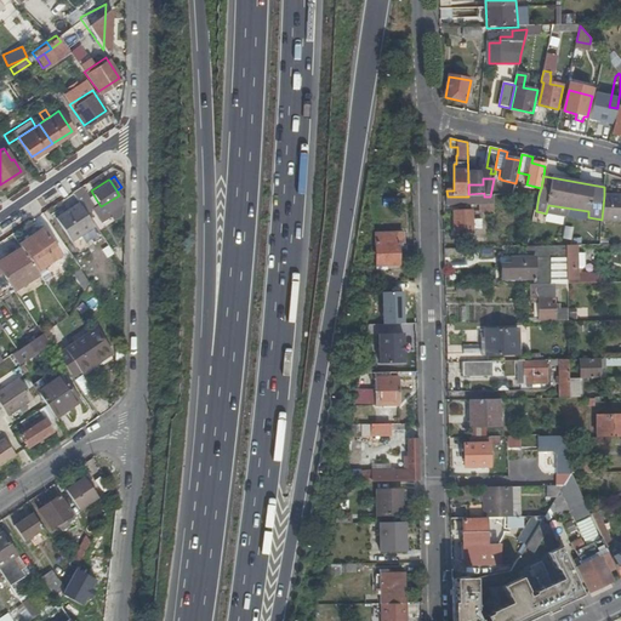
[(79,184),(70,191),(77,201),(78,203),(80,206),(90,200),(79,184)]
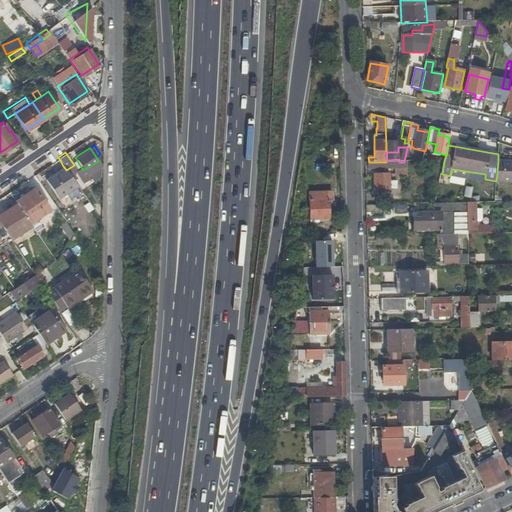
[(98,161),(83,170),(86,174),(93,170),(101,165),(98,161)]
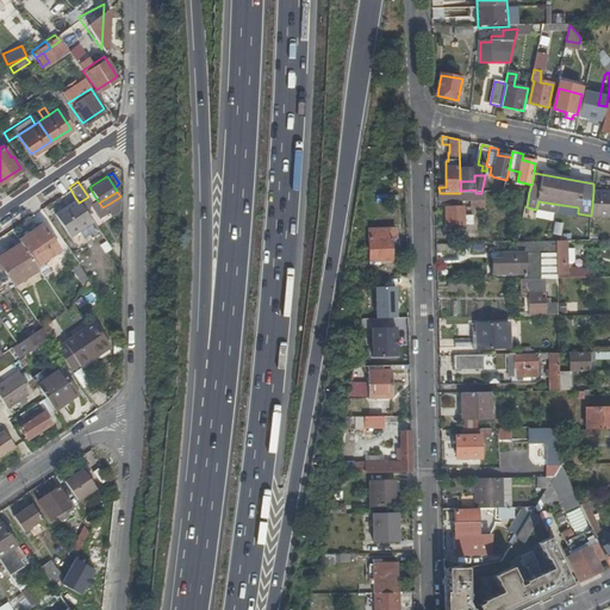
[(591,216),(591,217),(609,217),(609,192),(593,192),(591,216)]
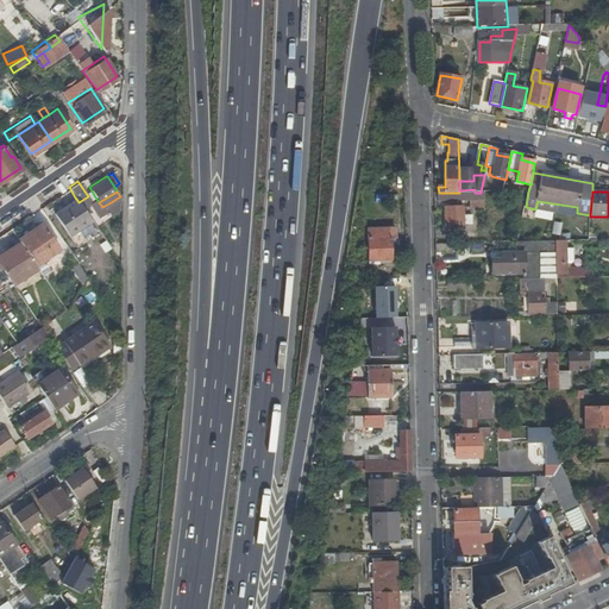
[(459,193),(439,193),(439,201),(470,201),(471,208),(485,208),(485,193),(481,193),(475,193),(459,193)]
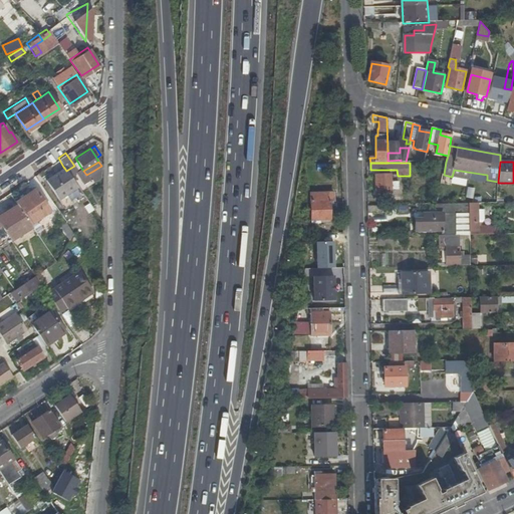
[(64,168),(46,179),(59,199),(77,187),(66,171),(64,168)]
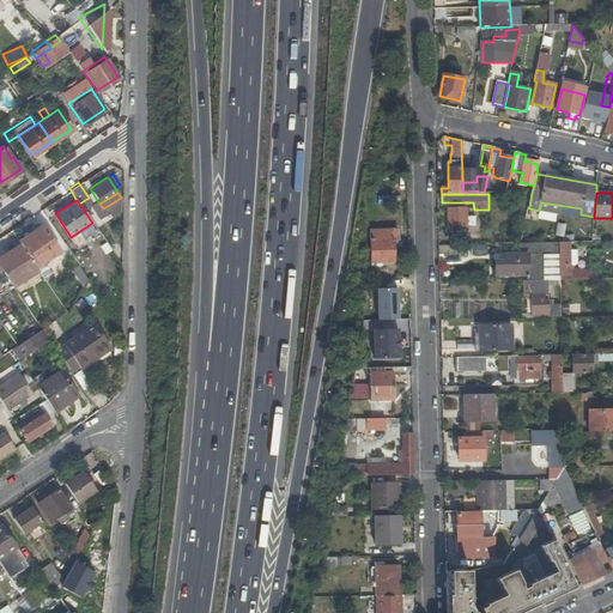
[(457,208),(455,208),(448,210),(449,231),(468,231),(467,208),(462,208),(462,205),(457,205),(457,206),(457,208)]
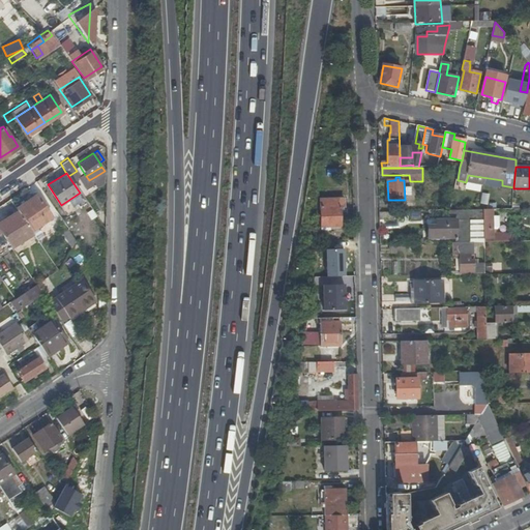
[(17,210),(30,231),(51,216),(34,194),(15,208),(17,210)]
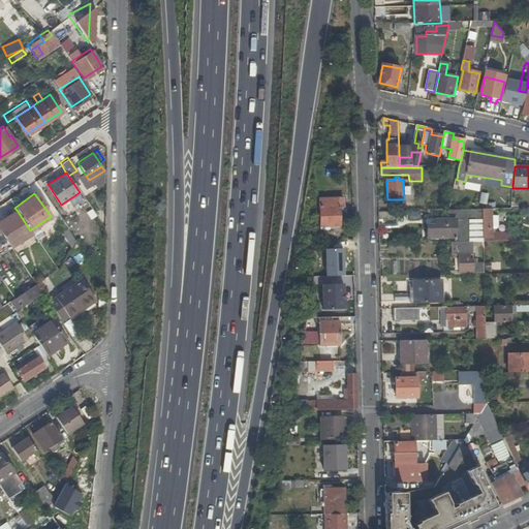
[(342,208),(342,199),(320,200),(320,208),(320,227),(341,226),(340,208),(342,208)]
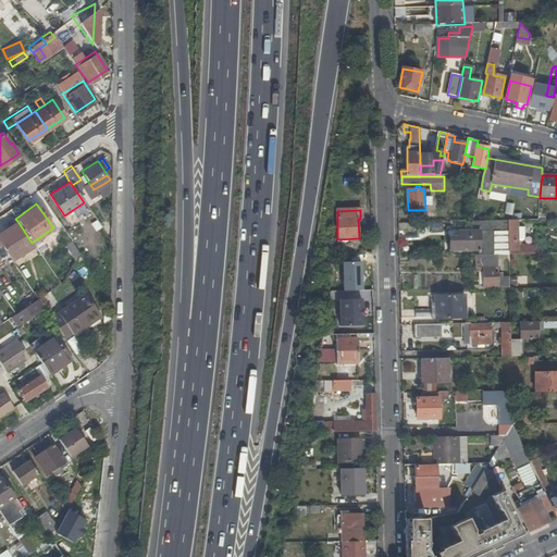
[(32,243),(17,221),(0,233),(0,243),(10,258),(32,243)]
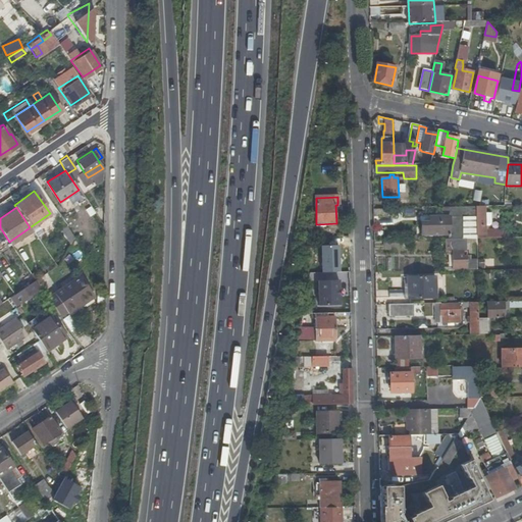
[(469,239),(477,239),(477,236),(477,233),(476,207),(445,207),(441,207),(441,209),(446,214),(446,217),(429,217),(429,223),(422,223),(422,236),(450,235),(450,240),(469,239)]
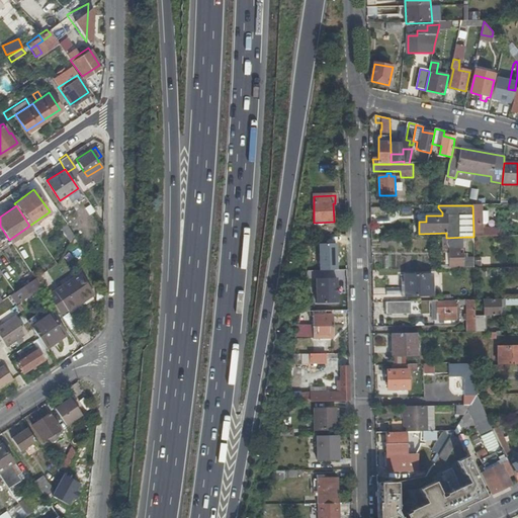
[(472,205),(473,232),(483,232),(482,205),(472,205)]
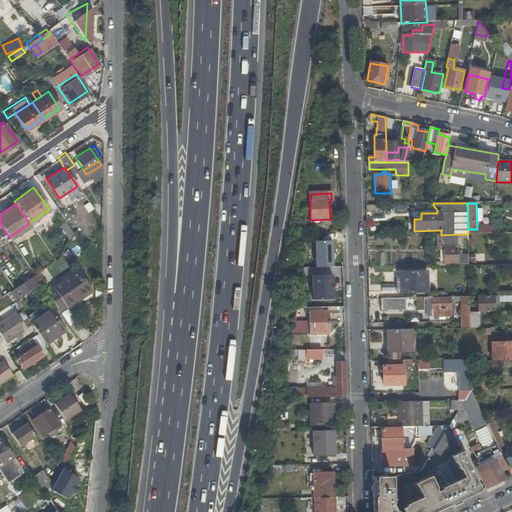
[(65,221),(60,224),(68,236),(72,230),(65,221)]
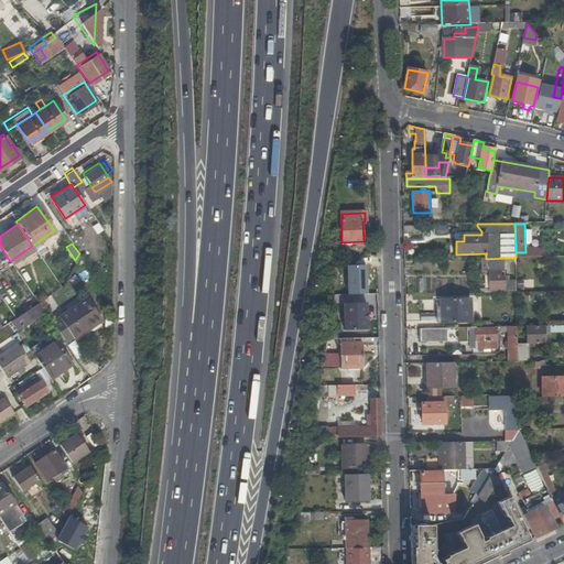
[(507,263),(507,258),(486,259),(483,259),(484,272),(489,271),(489,292),(513,291),(513,283),(505,284),(505,278),(500,278),(500,271),(505,271),(503,264),(507,263)]
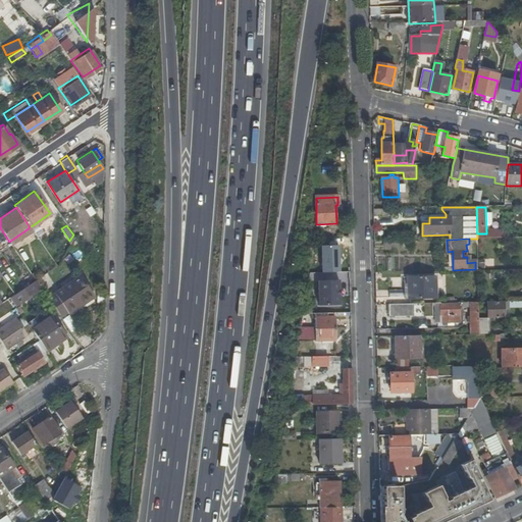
[(403,241),(385,241),(385,250),(403,250),(403,241)]
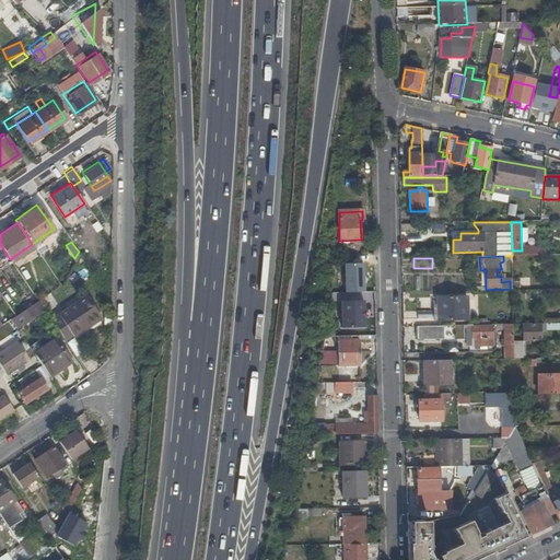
[(361,279),(361,267),(349,268),(350,280),(361,279)]
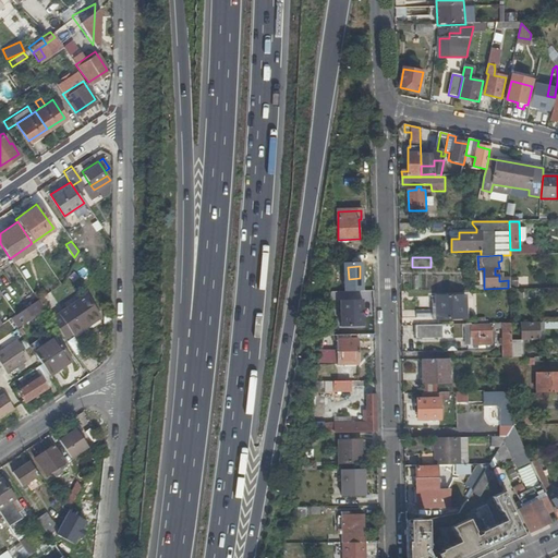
[(374,299),(374,291),(361,292),(344,292),(334,292),(331,300),(374,299)]
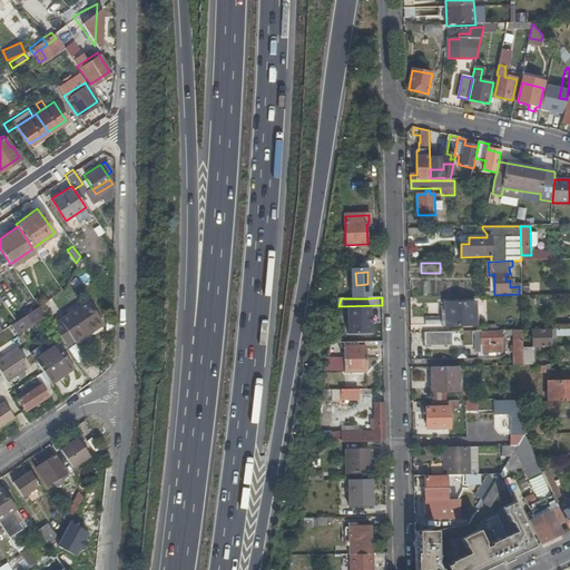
[(85,298),(74,306),(88,328),(100,321),(85,298)]
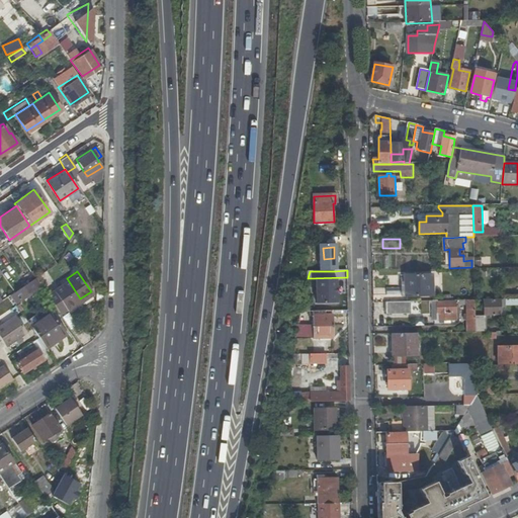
[(46,281),(39,272),(34,276),(39,284),(46,281)]
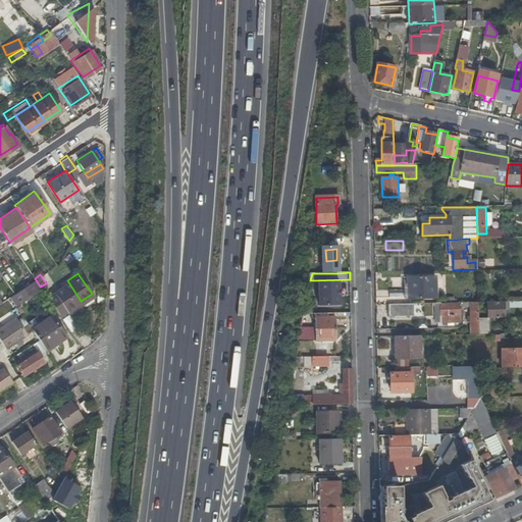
[(436,299),(436,276),(408,277),(408,300),(436,299)]
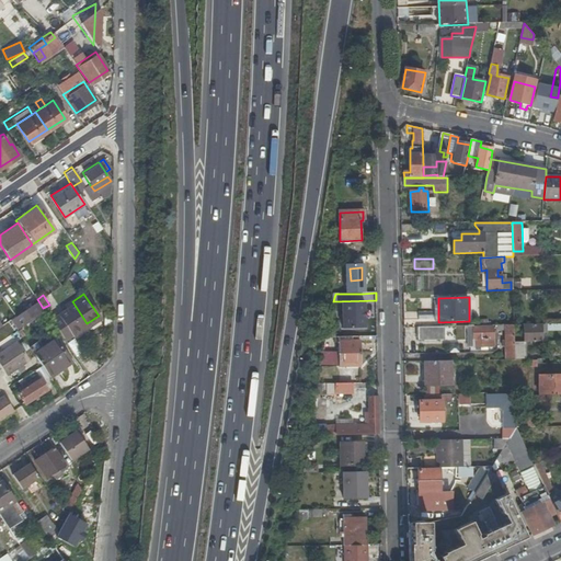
[(12,317),(18,324),(41,310),(34,301),(12,317)]
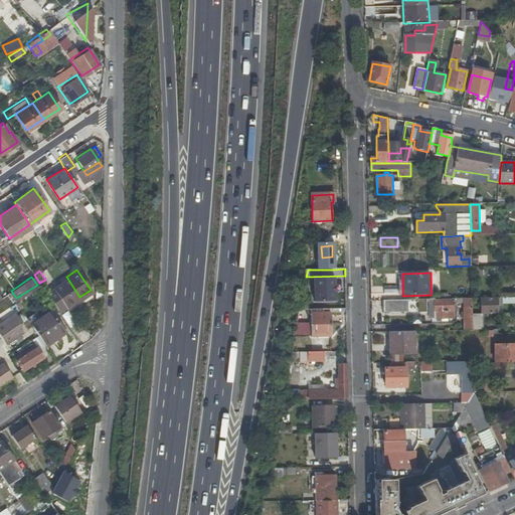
[(79,297),(66,277),(45,292),(59,311),(66,306),(67,308),(75,303),(73,301),(79,297)]
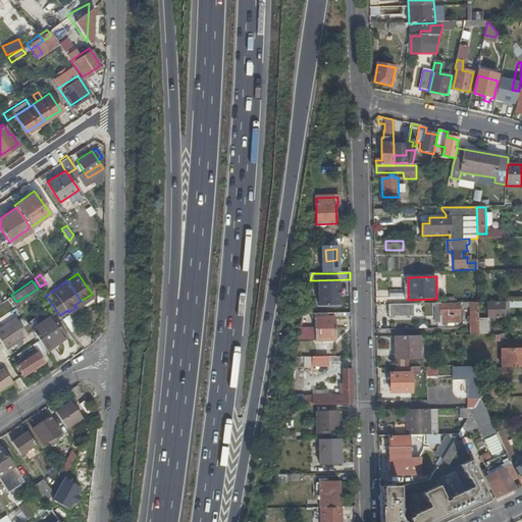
[(487,318),(496,318),(505,317),(504,302),(487,303),(487,318)]
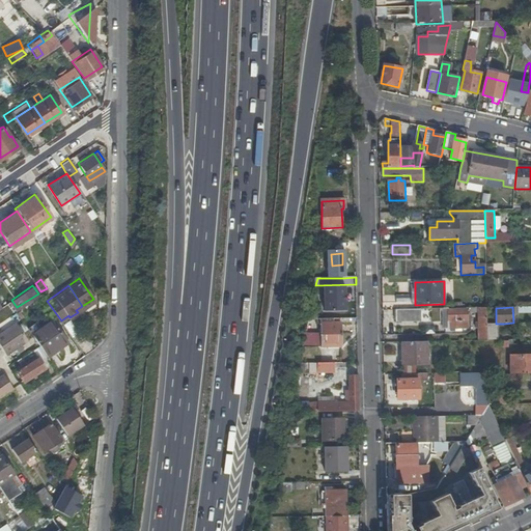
[(477,308),(478,340),(487,340),(487,324),(486,308),(477,308)]
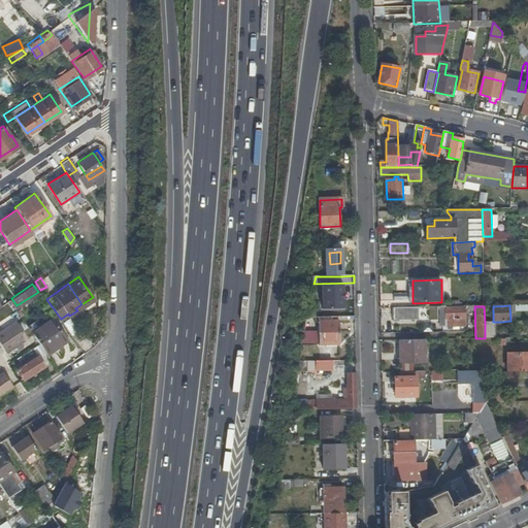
[(418,307),(394,308),(394,320),(418,320),(418,307)]
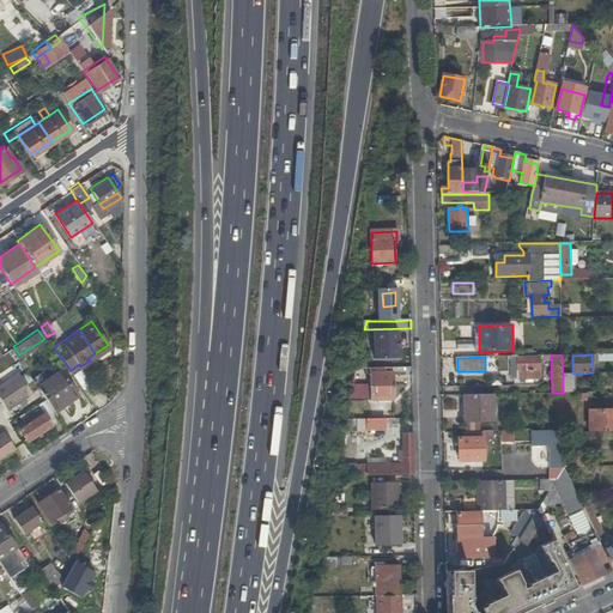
[(519,380),(515,380),(515,383),(526,383),(526,380),(540,380),(540,358),(517,359),(519,380)]
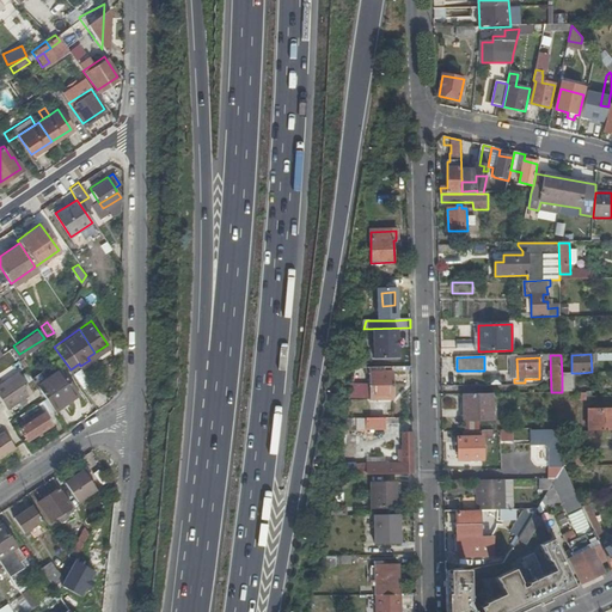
[(60,367),(36,384),(44,396),(54,409),(63,403),(62,402),(77,392),(60,367)]
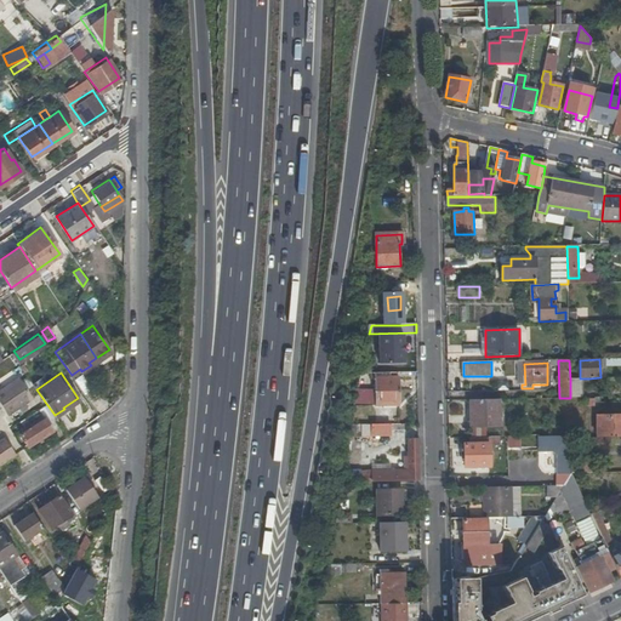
[(0,388),(0,400),(9,414),(34,397),(20,376),(0,388)]
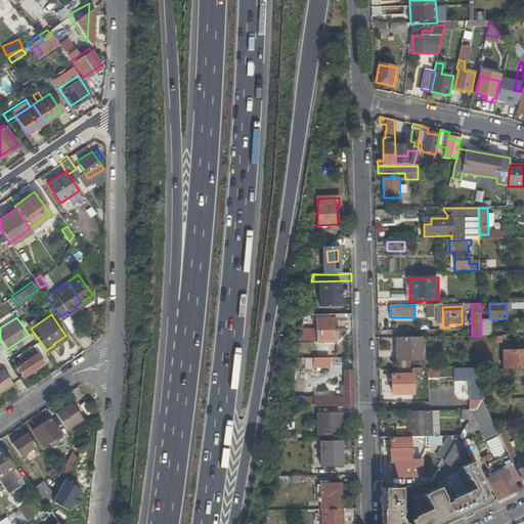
[(337,342),(337,319),(316,319),(316,342),(337,342)]
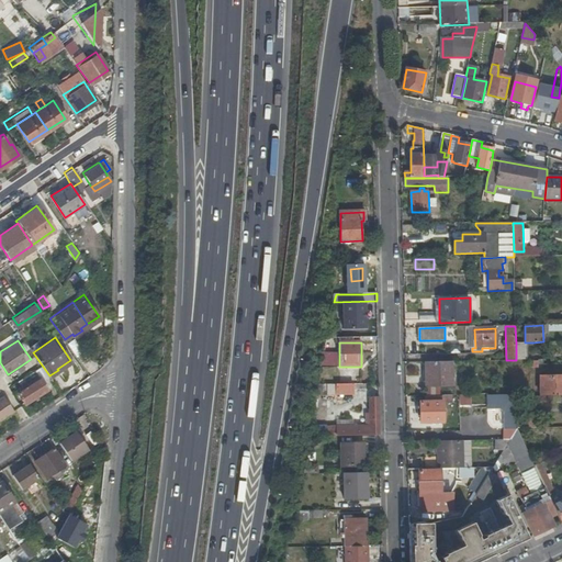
[(525,343),(518,343),(517,358),(525,357),(525,358),(532,358),(534,343),(525,343)]
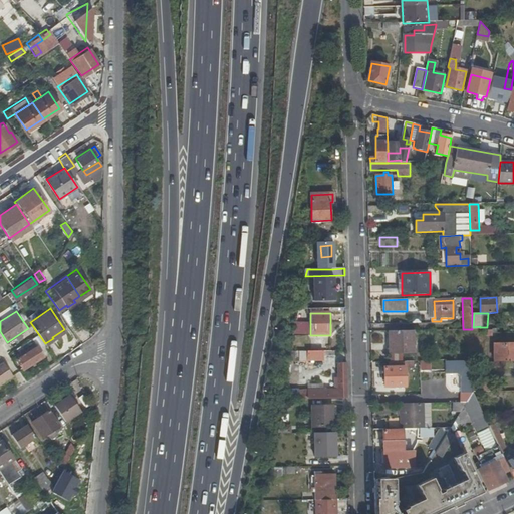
[(398,331),(390,331),(390,353),(414,353),(414,330),(398,331)]
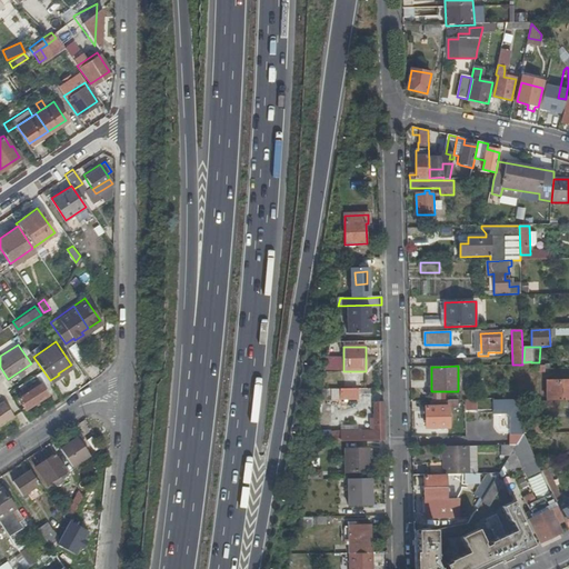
[(41,368),(33,373),(38,379),(40,381),(43,387),(51,381),(50,380),(41,368)]
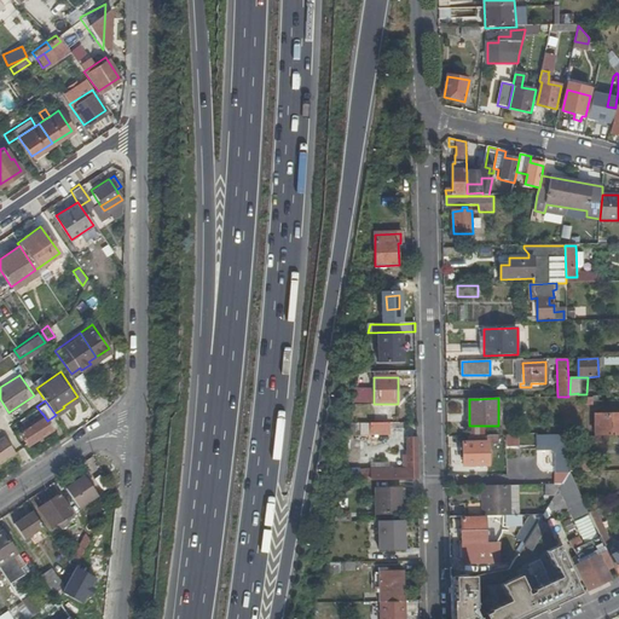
[(27,444),(52,428),(47,421),(44,415),(38,420),(35,416),(29,421),(30,423),(18,432),(27,444)]
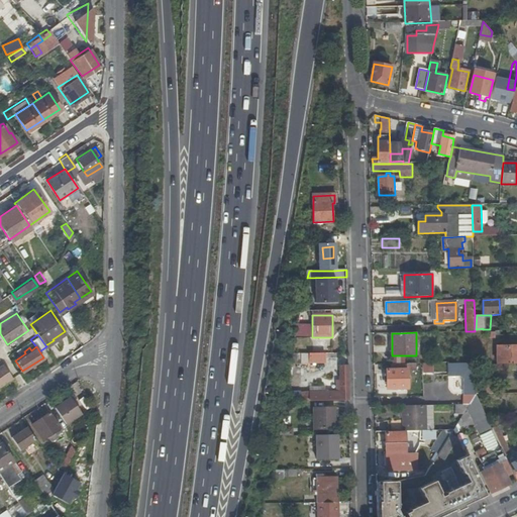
[(516,346),(497,347),(498,363),(516,362),(516,346)]
